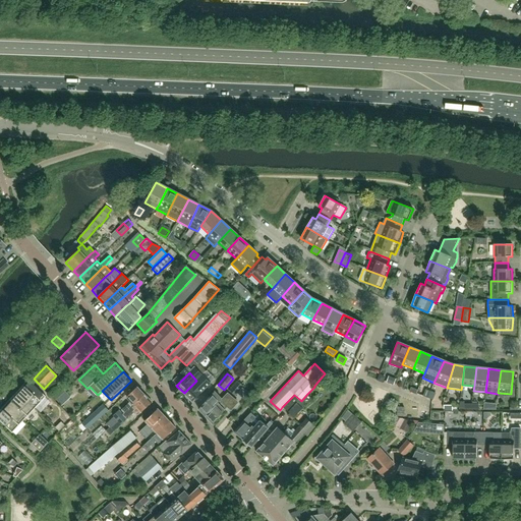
[(191,402),(204,391),(208,395),(213,390),(209,385),(211,383),(203,375),(197,381),(196,381),(184,393),(191,402)]
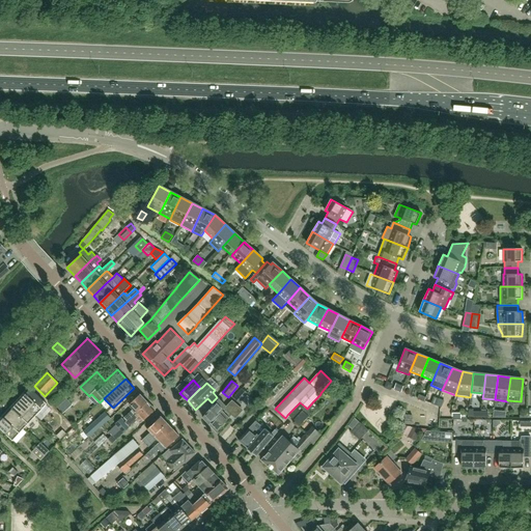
[(61,386),(49,398),(55,406),(68,393),(61,386)]
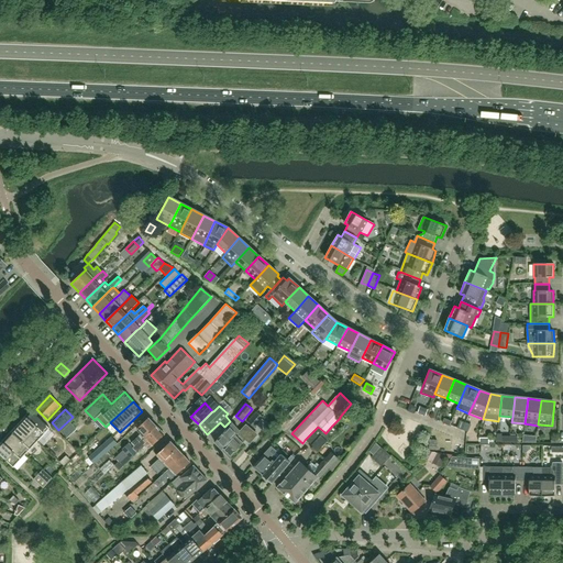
[(50,428),(31,410),(19,423),(37,441),(50,428)]
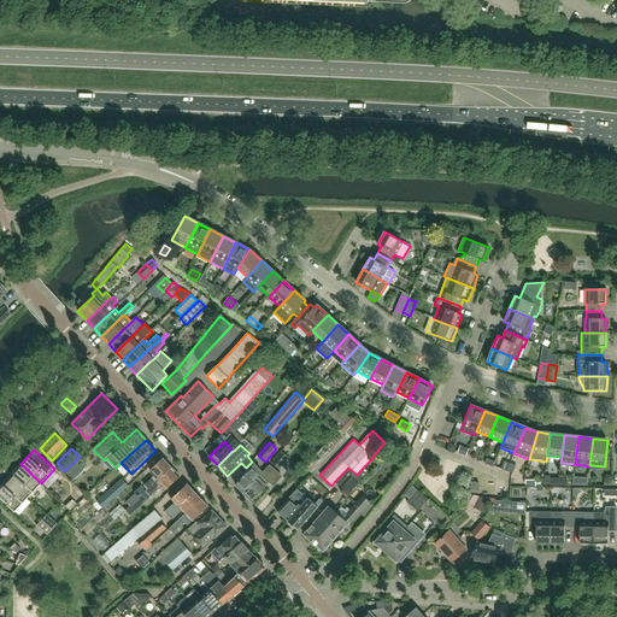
[(278,469),(288,457),(281,451),(271,463),(278,469)]
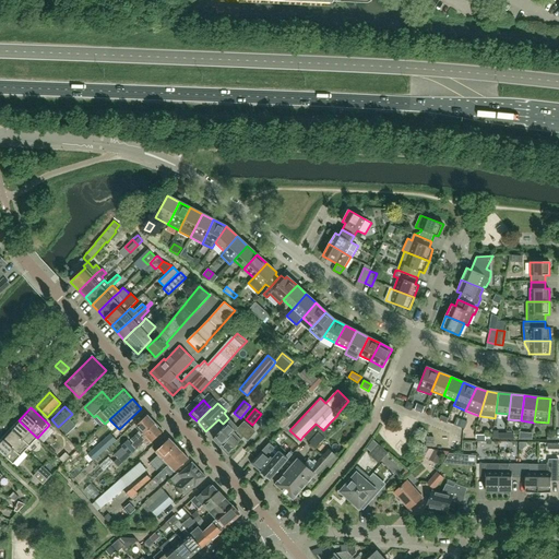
[(133,443),(155,424),(147,415),(135,426),(140,430),(130,440),(133,443)]
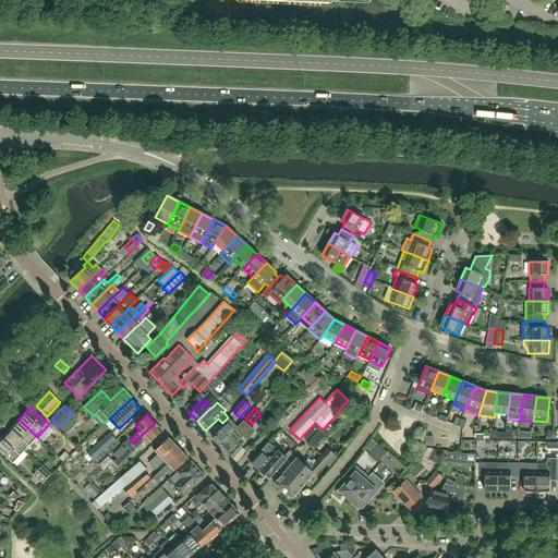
[(37,437),(19,420),(7,433),(25,450),(37,437)]
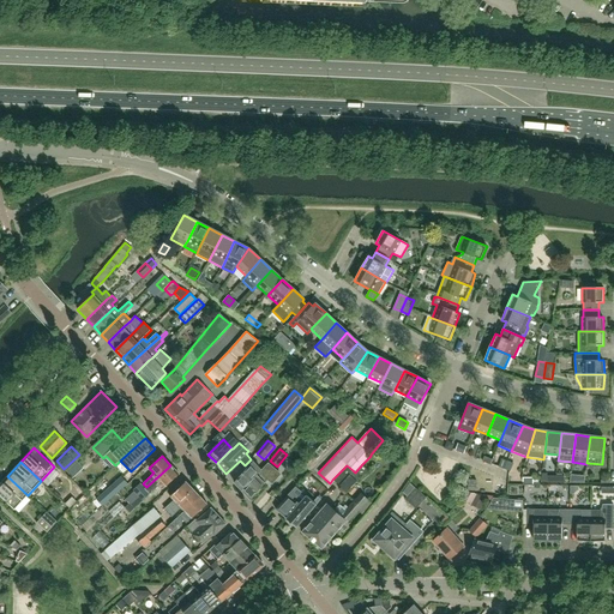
[(242,491),(257,475),(260,471),(262,470),(257,465),(253,462),(235,482),(242,491)]
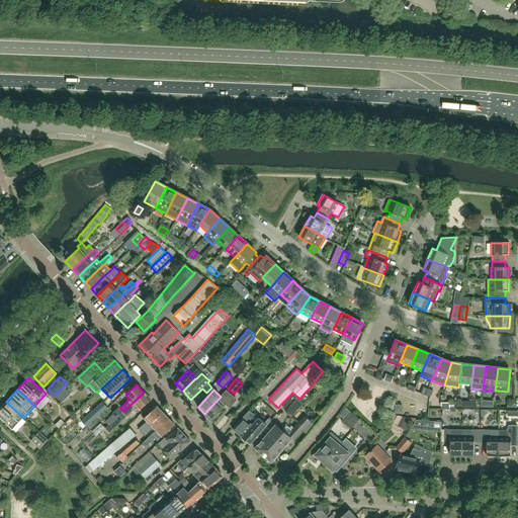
[(311,397),(306,392),(299,399),(297,397),(292,393),(280,405),(287,411),(285,413),(290,418),(300,407),(311,397)]
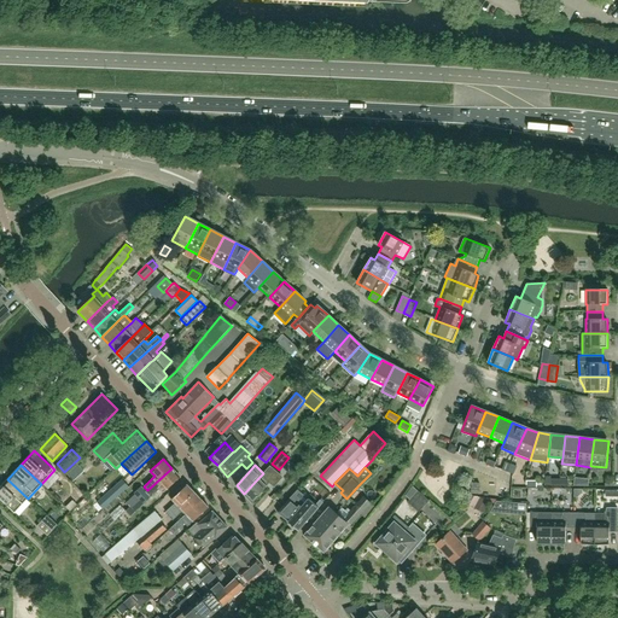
[(66,473),(73,479),(79,474),(73,468),(66,473)]
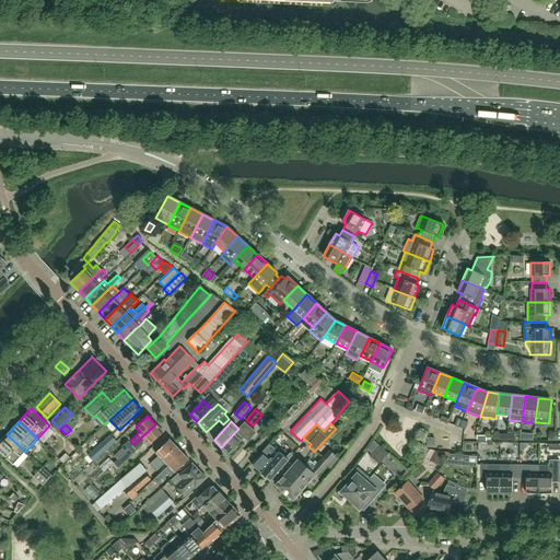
[(126,452),(130,457),(144,444),(142,443),(147,439),(151,443),(163,432),(155,424),(133,444),(132,445),(126,452)]
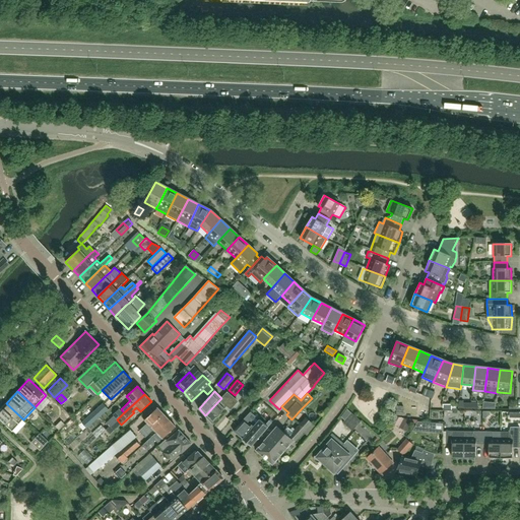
[(217,402),(205,415),(212,424),(228,406),(223,402),(226,397),(223,395),(221,398),(220,399),(217,402)]
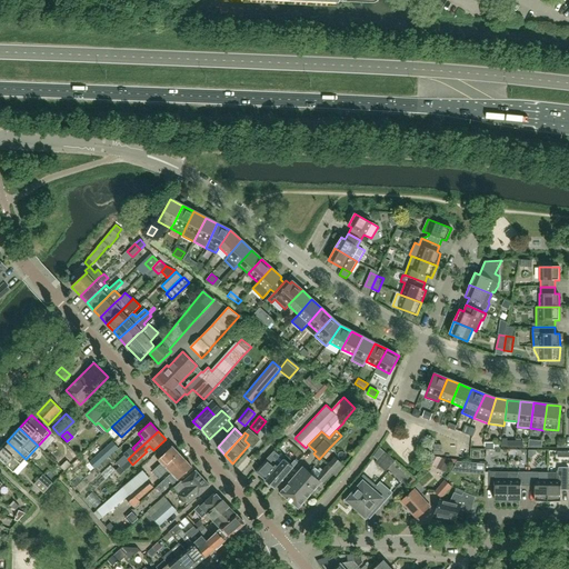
[(101,463),(116,450),(106,439),(96,448),(97,450),(93,453),(101,463)]
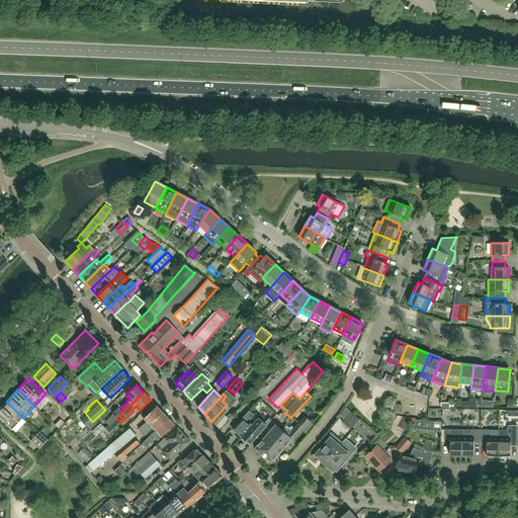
[(23,418),(6,402),(0,407),(0,418),(12,430),(23,418)]
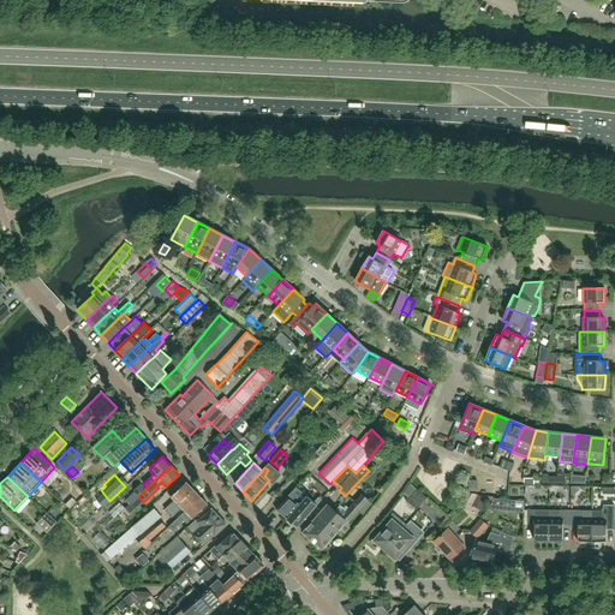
[(173,509),(193,490),(186,483),(171,497),(174,501),(165,511),(167,513),(173,509)]
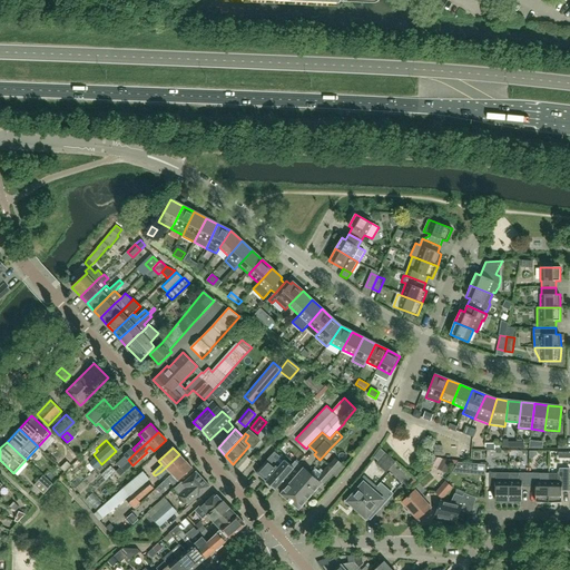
[(135,453),(130,449),(124,455),(116,464),(120,468),(128,460),(135,453)]
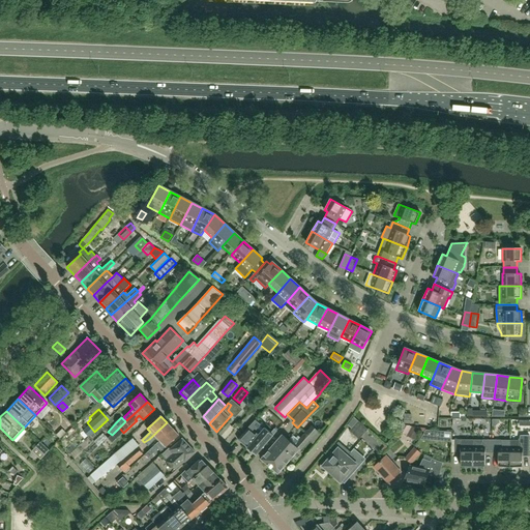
[(354,425),(363,434),(367,430),(358,421),(354,425)]
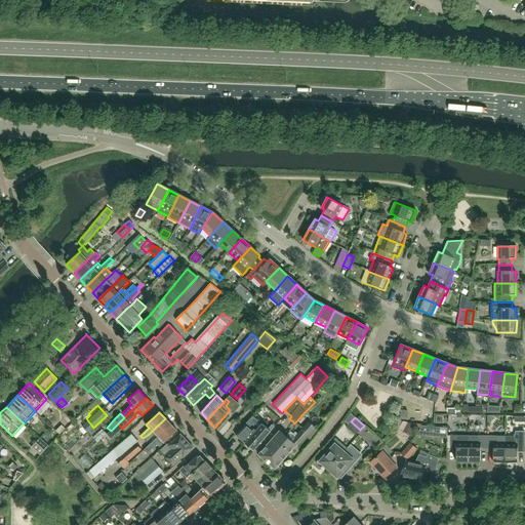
[(158,437),(171,425),(165,418),(148,435),(143,438),(147,442),(155,434),(158,437)]
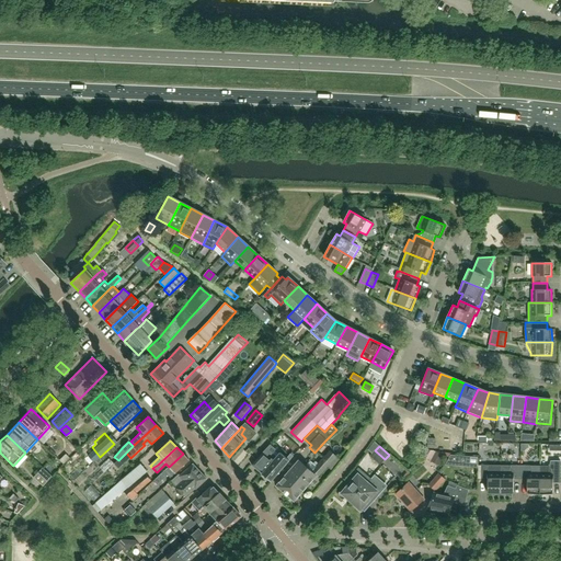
[(287,458),(281,453),(276,457),(270,451),(266,448),(253,464),(263,472),(262,473),(271,482),(293,456),(290,454),(287,458)]
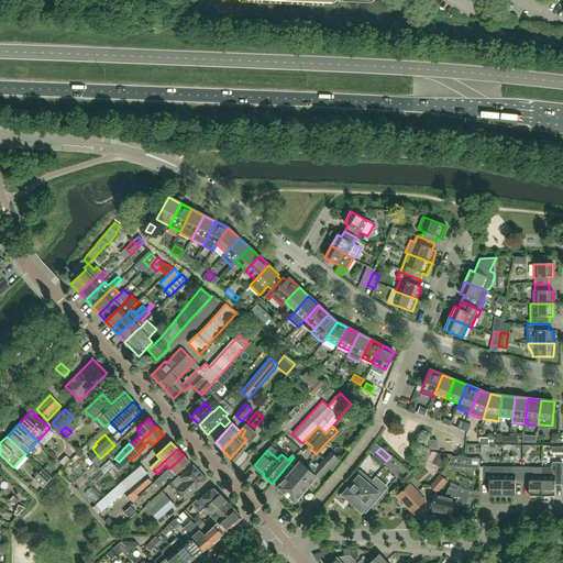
[(296,503),(318,477),(319,479),(338,457),(331,452),(319,466),(317,464),(316,465),(311,462),(307,467),(300,462),(277,487),(285,494),(296,503)]
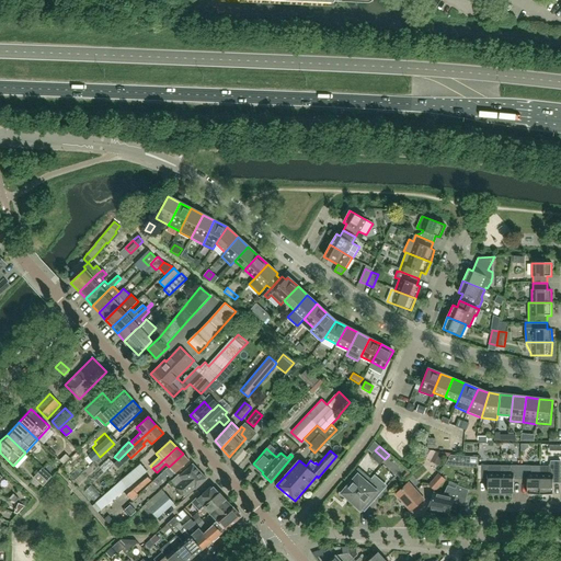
[(380,465),(385,459),(375,450),(370,456),(380,465)]
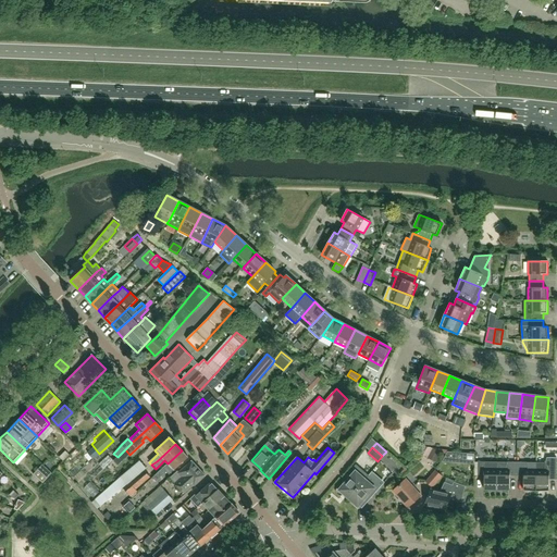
[(152,478),(156,481),(166,471),(170,474),(188,457),(182,450),(168,463),(152,478)]
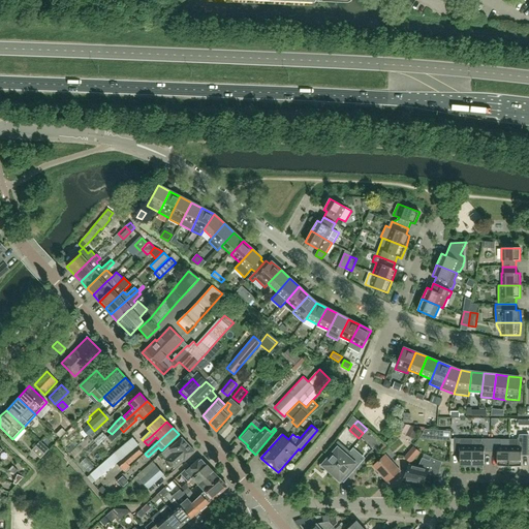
[(421,438),(433,439),(434,429),(426,429),(421,438)]
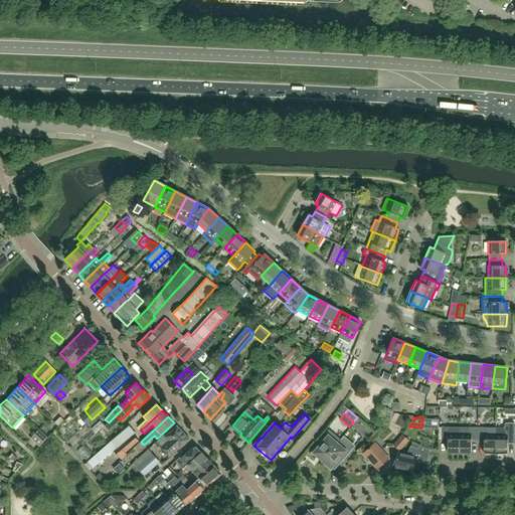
[(439,419),(431,418),(430,428),(439,428),(439,419)]
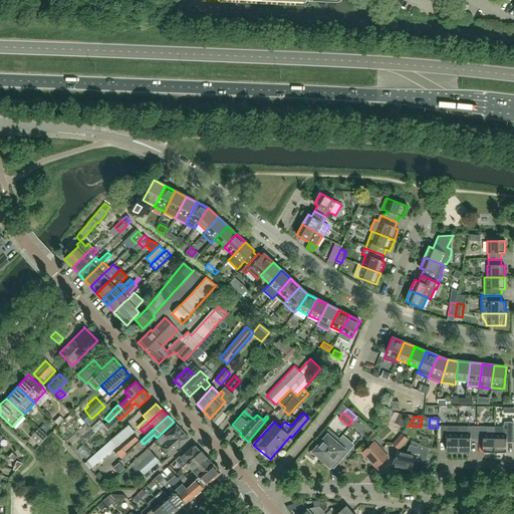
[(96,434),(103,427),(98,421),(90,428),(96,434)]
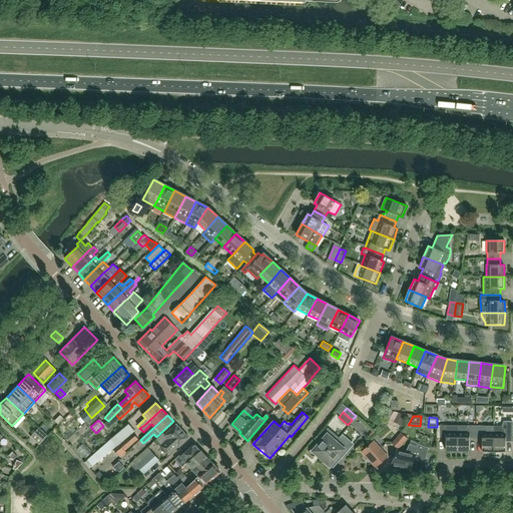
[(506,452),(506,439),(512,439),(512,422),(504,422),(503,426),(494,426),(494,452),(506,452)]
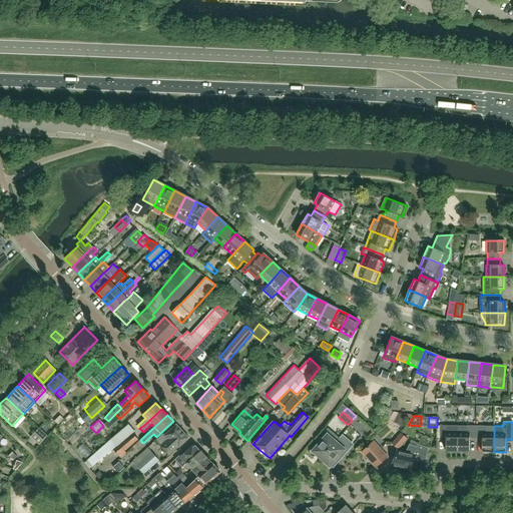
[(89,469),(116,446),(134,431),(128,425),(83,462),(89,469)]
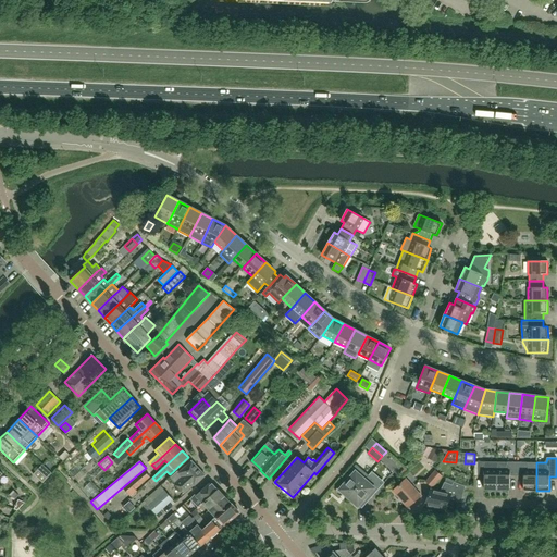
[(206,475),(192,461),(180,472),(177,470),(169,478),(175,485),(177,486),(185,495),(206,475)]
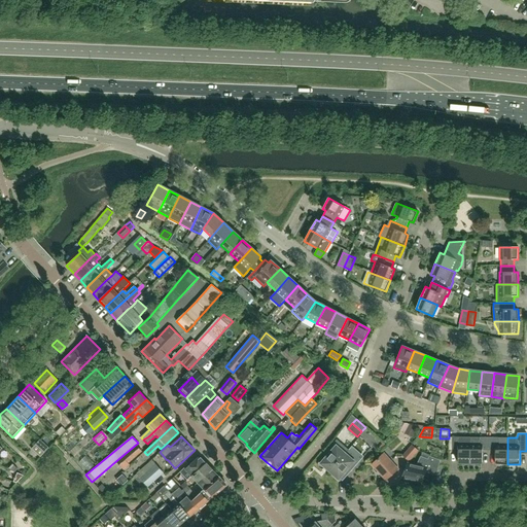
[(470,464),(470,437),(459,437),(459,436),(452,436),(452,450),(458,450),(458,463),(470,464)]
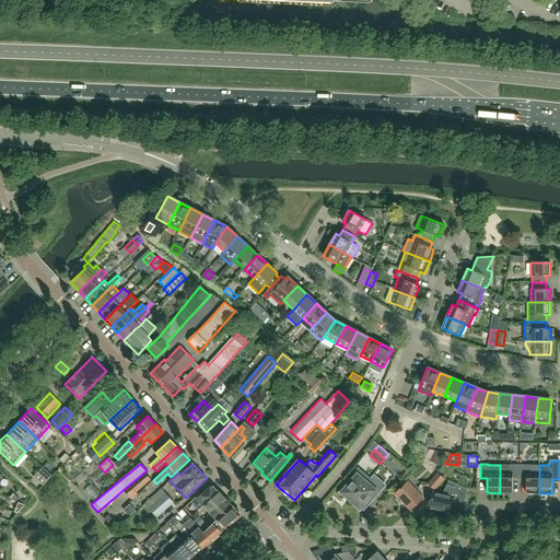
[(513,492),(513,478),(520,479),(520,465),(510,465),(500,465),(500,493),(513,492)]
